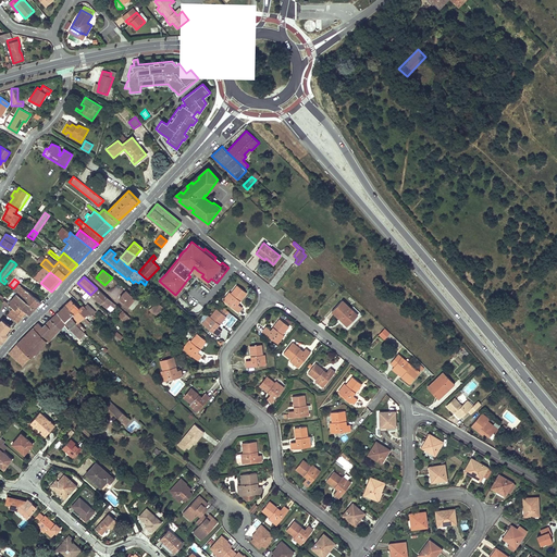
[(23,287),(40,302),(44,299),(25,284),(23,287)]
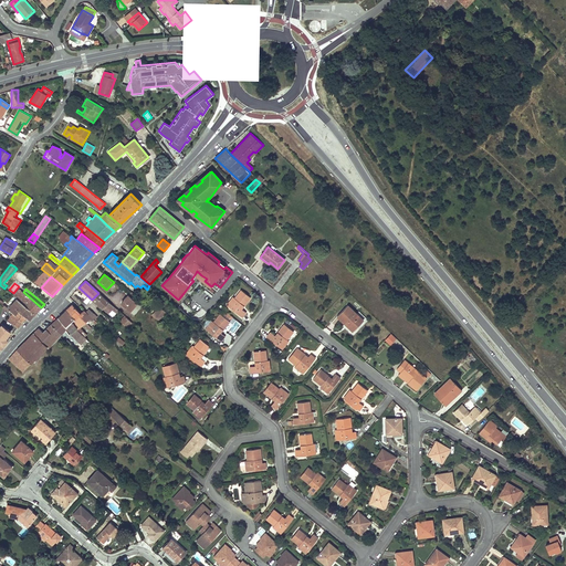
[(243,306),(251,297),(241,290),(234,299),(233,296),(227,305),(242,317),(245,313),(241,308),(240,307),(242,305),(243,306)]
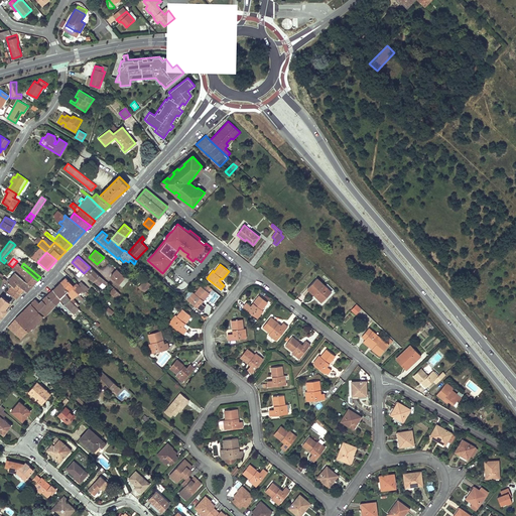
[(15,272),(32,285),(37,280),(21,266),(16,271),(14,269),(13,270),(15,272)]
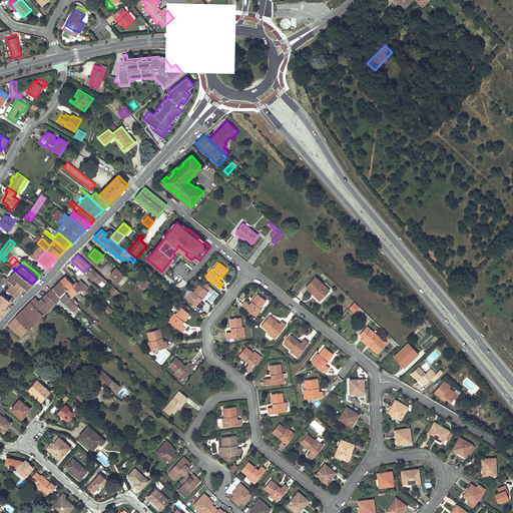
[(106,281),(89,266),(83,272),(93,280),(94,279),(102,286),(106,281)]
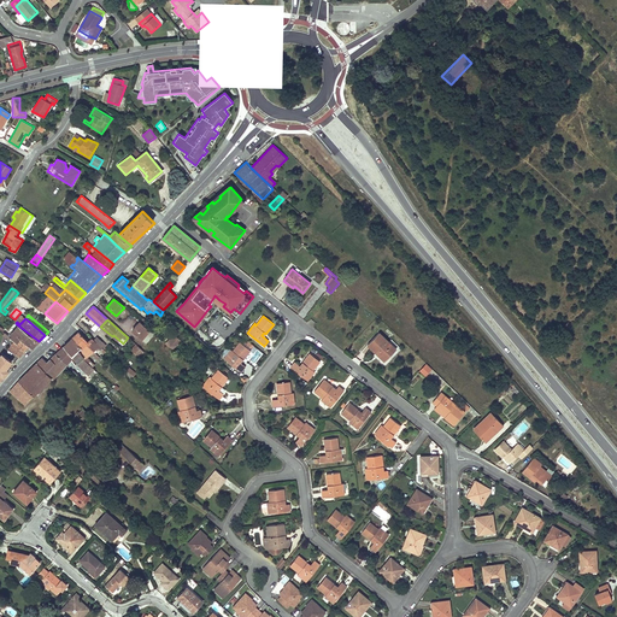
[(148,329),(140,322),(133,330),(142,339),(150,330),(148,329)]
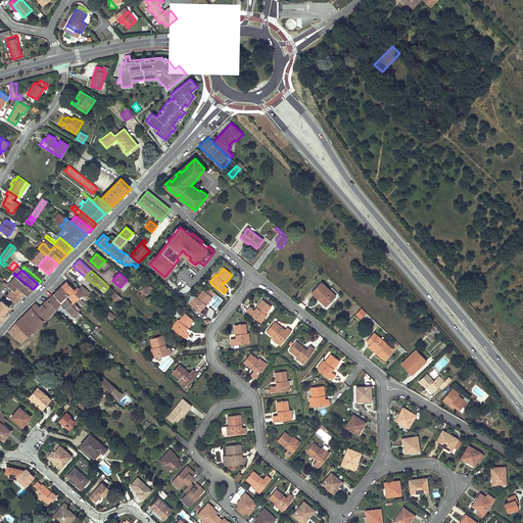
[(15,276),(8,285),(12,289),(14,290),(16,287),(25,293),(27,295),(33,289),(15,276)]
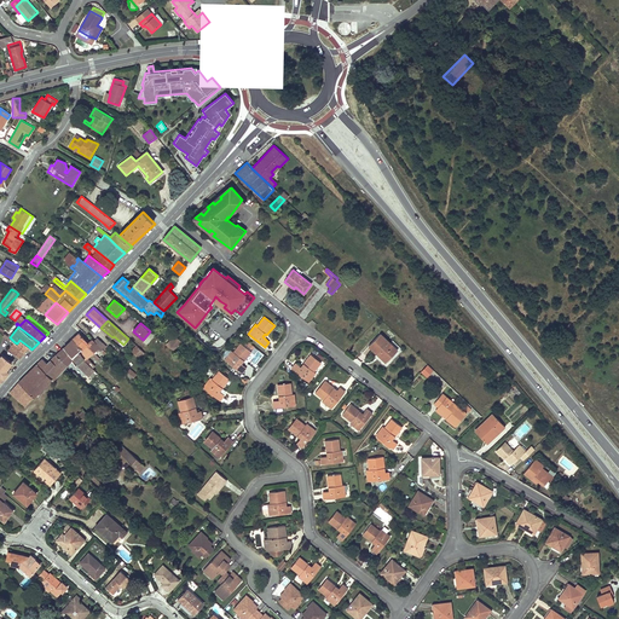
[(87,342),(79,333),(73,339),(88,358),(91,354),(99,363),(103,359),(100,356),(98,358),(93,353),(85,346),(87,342)]
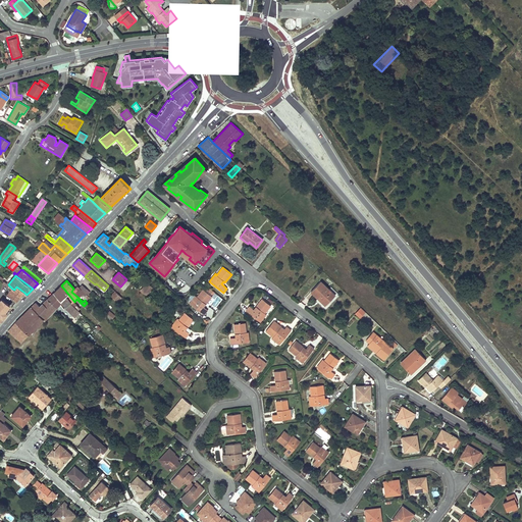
[(331,292),(321,281),(311,292),(325,306),(332,299),(327,295),(331,292)]
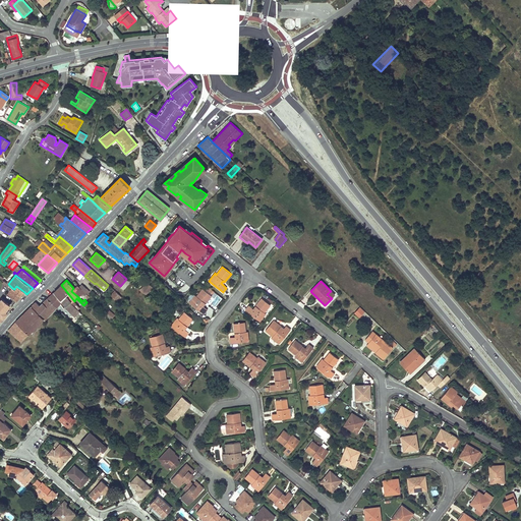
[(74,301),(61,285),(54,293),(60,302),(64,307),(69,302),(71,304),(74,301)]
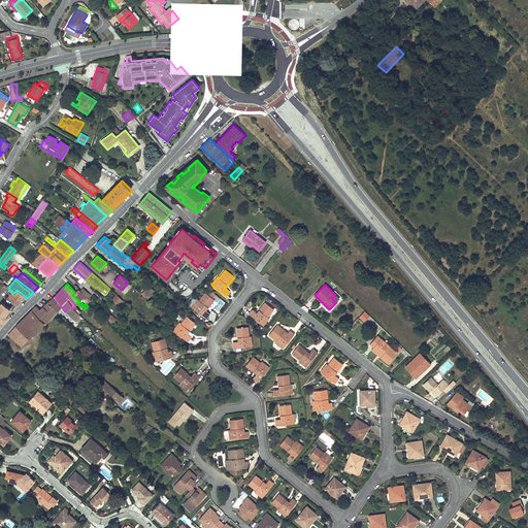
[(12,292),(7,298),(17,305),(25,296),(17,290),(14,293),(12,292)]
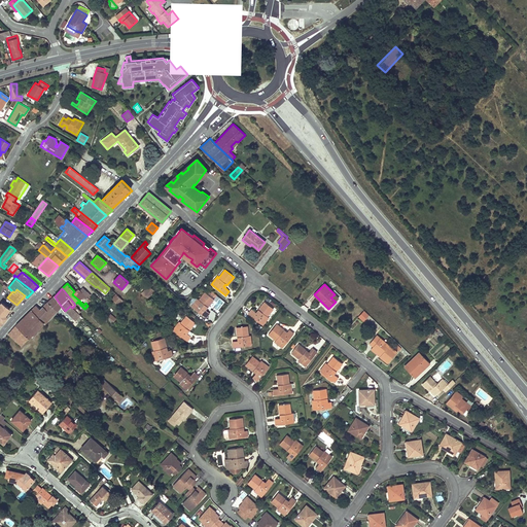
[(91,301),(77,289),(74,291),(72,294),(79,301),(83,296),(89,302),(91,301)]
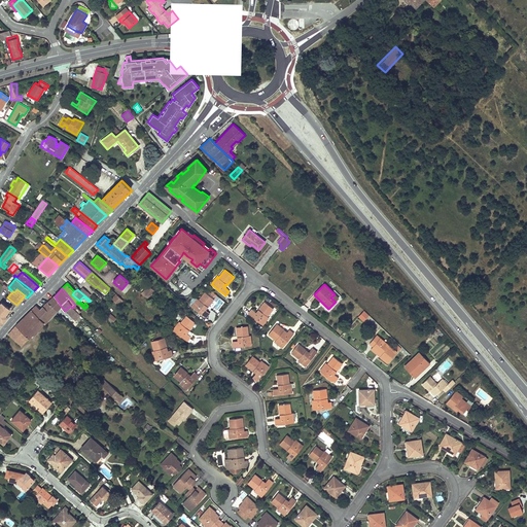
[(208,307),(214,300),(205,292),(199,300),(198,299),(191,307),(206,318),(209,313),(206,310),(204,309),(206,306),(208,307)]
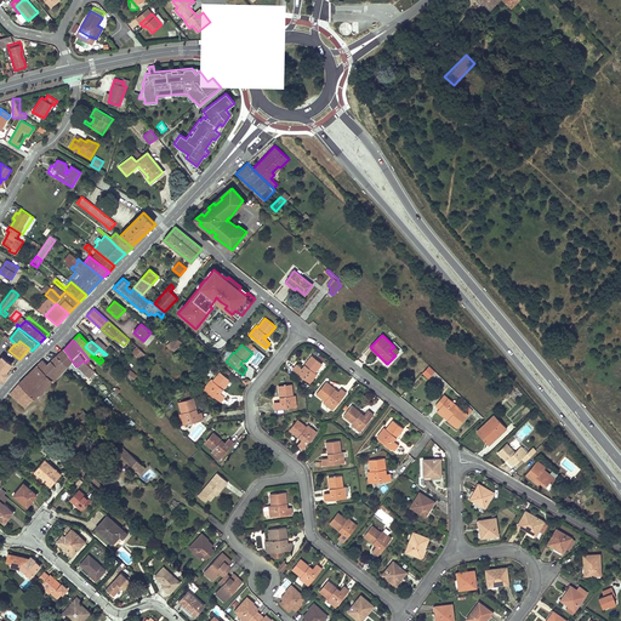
[(141,349),(137,347),(132,352),(140,359),(144,354),(141,349)]
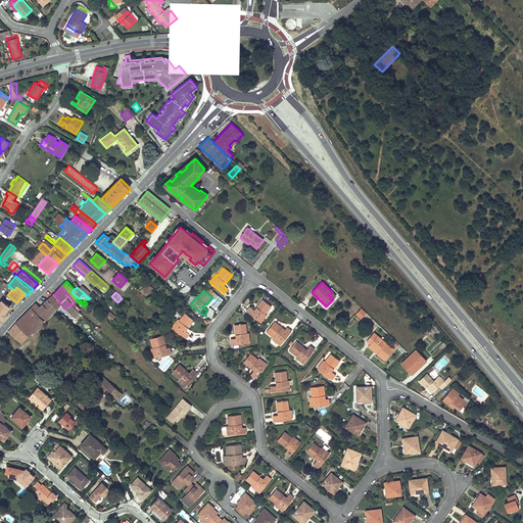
[(60,303),(54,294),(47,300),(56,310),(60,303)]
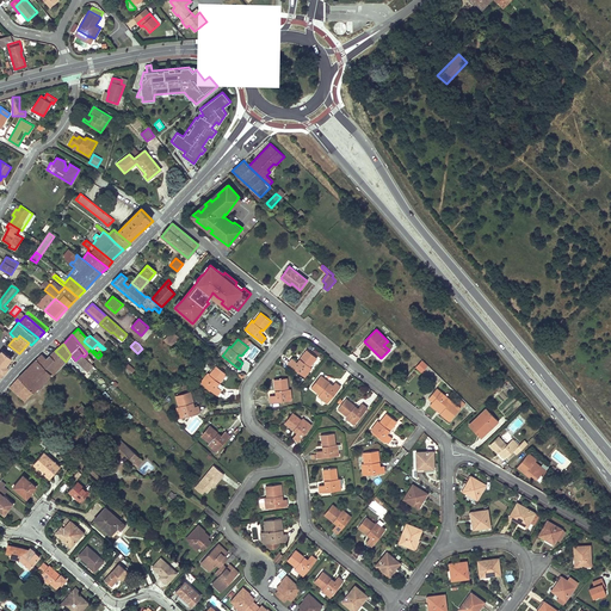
[(310,366),(316,358),(307,350),(300,359),(302,360),(298,363),(297,362),(292,358),(288,364),(304,377),(312,368),(310,366)]
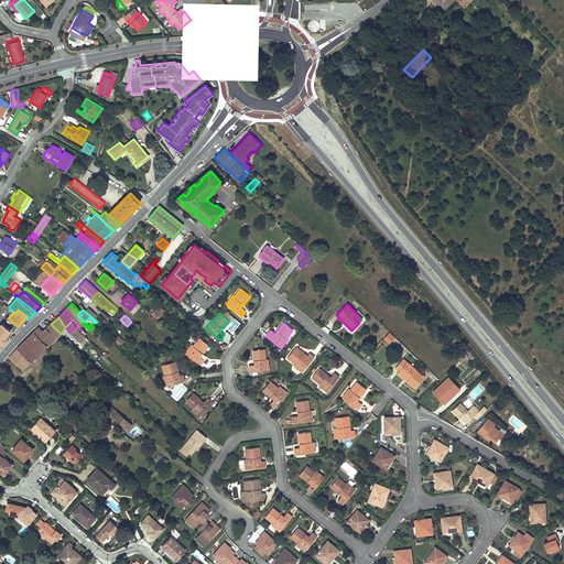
[(2,324),(0,325),(0,348),(8,339),(6,337),(11,331),(2,324)]
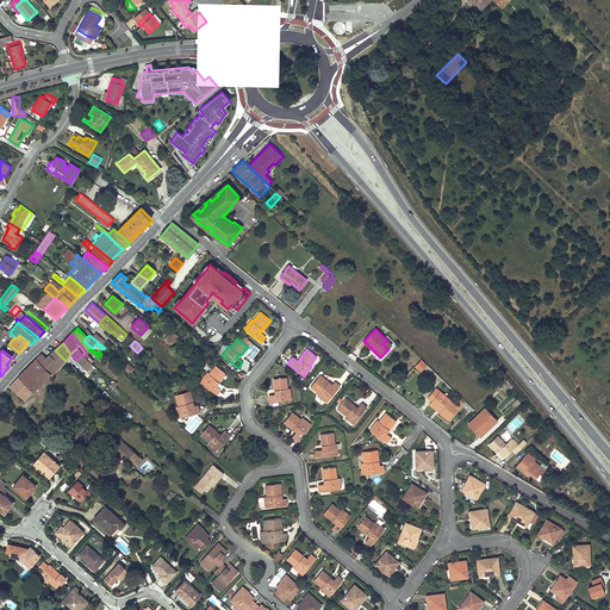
[(42,354),(36,360),(50,374),(51,375),(66,361),(55,350),(47,359),(42,354)]
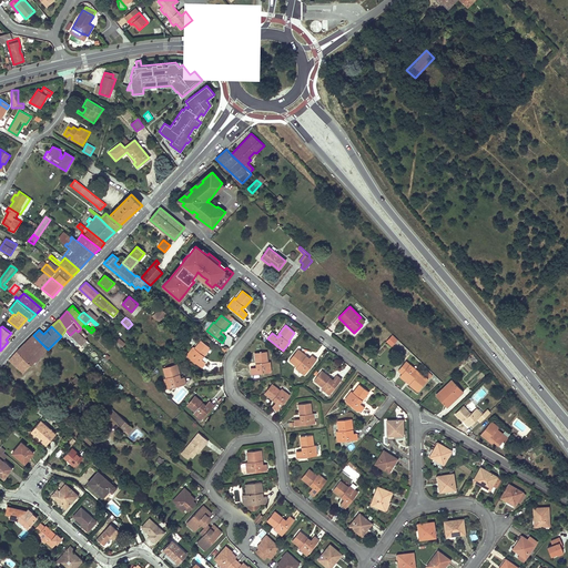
[(75,330),(70,335),(80,346),(87,340),(78,332),(75,330)]
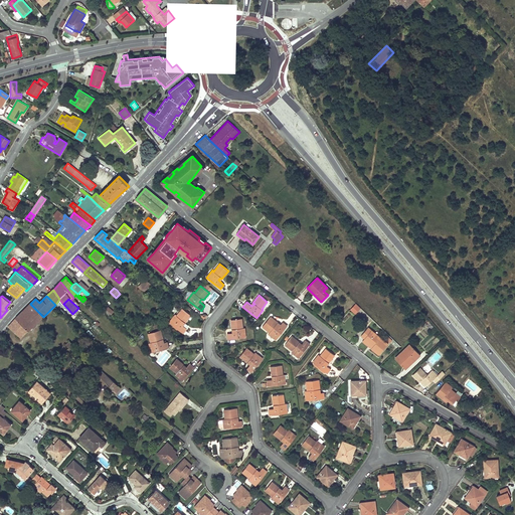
[(350,309),(355,314),(361,308),(356,303),(350,309)]
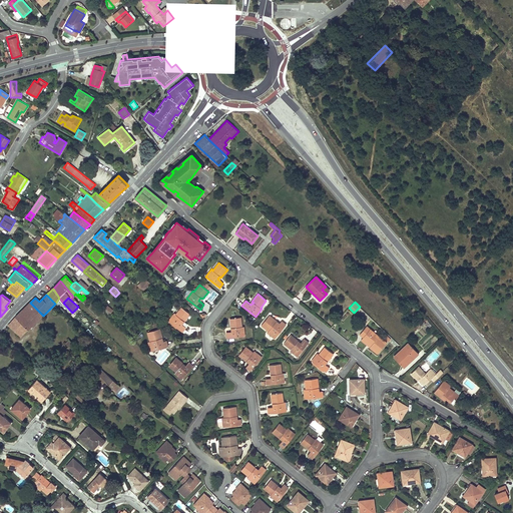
[(42,315),(30,303),(22,311),(13,320),(8,326),(20,337),(42,315)]
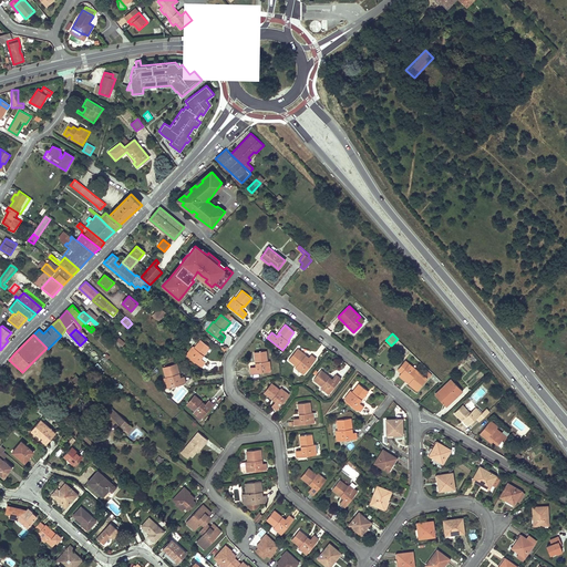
[(115,339),(113,337),(111,339),(122,348),(123,346),(115,339)]
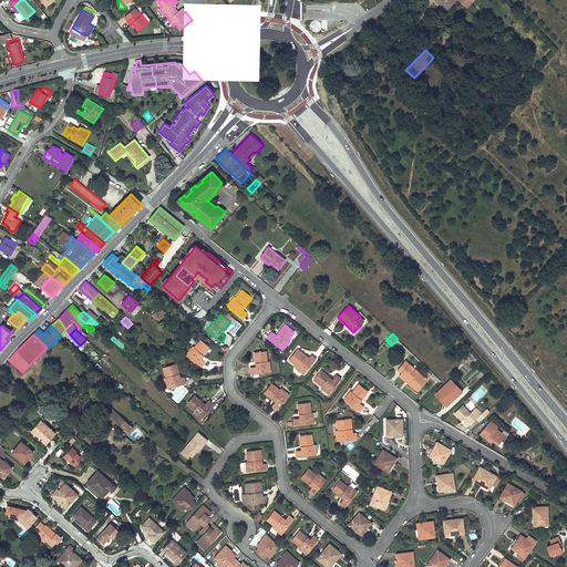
[(204,356),(210,347),(200,340),(194,348),(193,347),(186,354),(202,367),(205,362),(202,359),(199,357),(202,353),(204,356)]
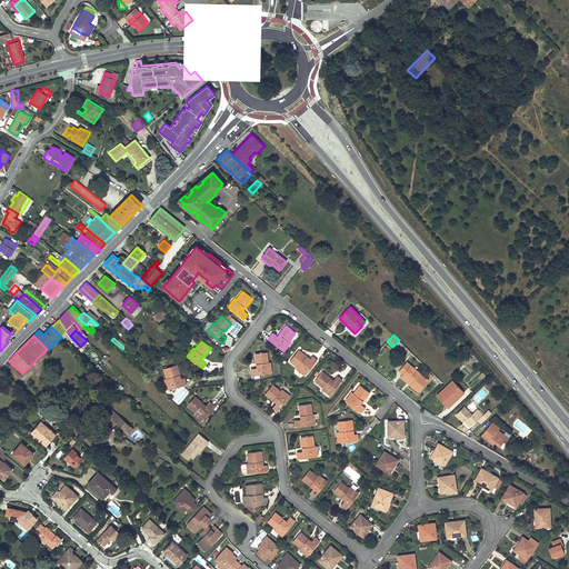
[(307,357),(299,350),(290,361),(298,368),(297,369),(305,376),(317,360),(312,356),(310,359),(307,362),(305,360),(307,357)]
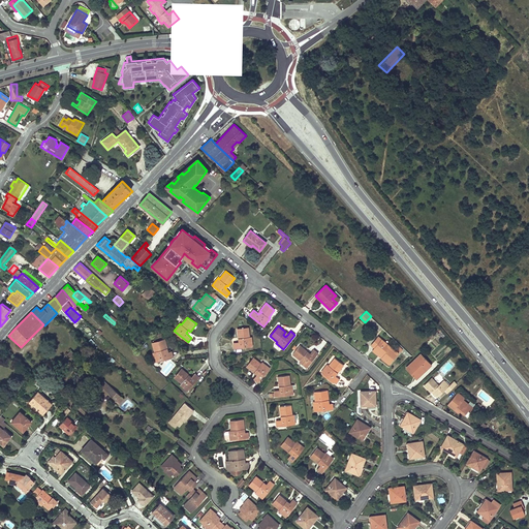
[(249,337),(248,328),(237,329),(238,339),(240,338),(241,342),(239,342),(234,342),(234,349),(252,346),(251,337),(249,337)]
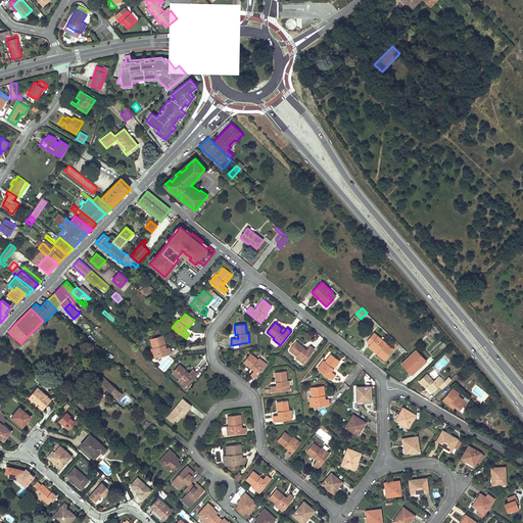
[(394,349),(374,333),(367,341),(370,343),(379,351),(377,353),(385,361),(394,349)]
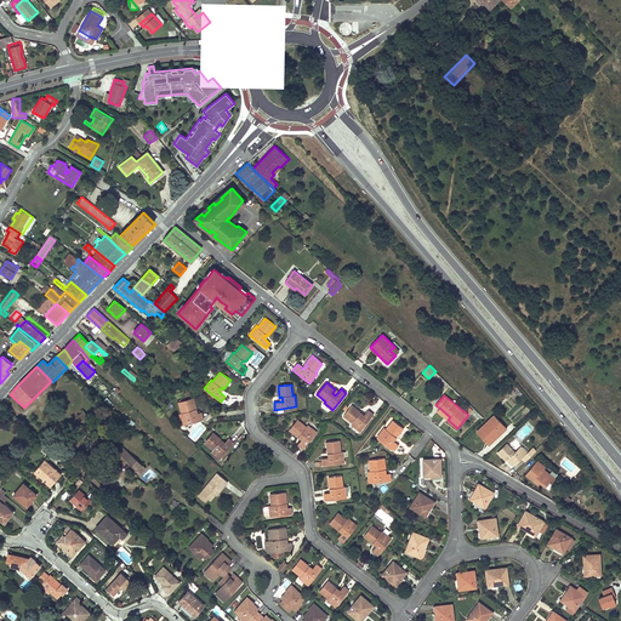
[(197,410),(193,398),(178,402),(181,412),(178,414),(182,425),(204,420),(201,412),(198,412),(195,414),(194,410),(197,410)]
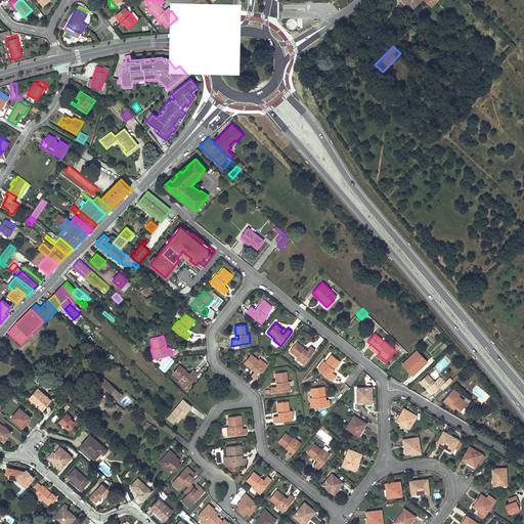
[(304,348),(297,342),(290,351),(298,356),(296,358),(304,364),(315,350),(310,346),(307,350),(306,352),(303,350),(304,348)]
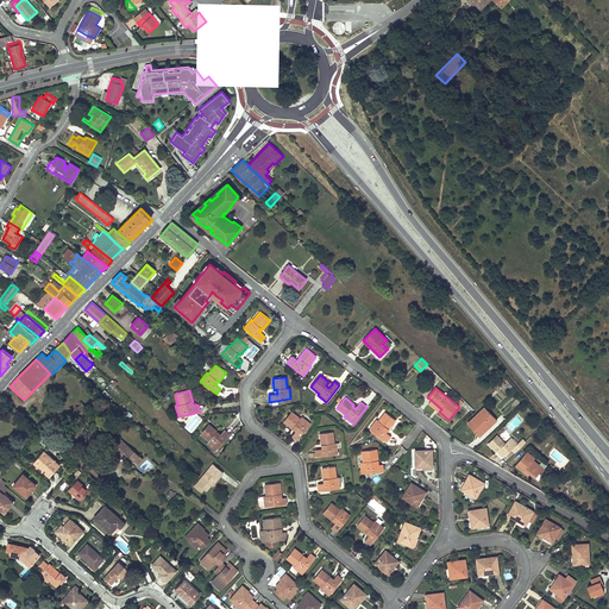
[(441,409),(431,400),(428,403),(439,412),(441,409)]
